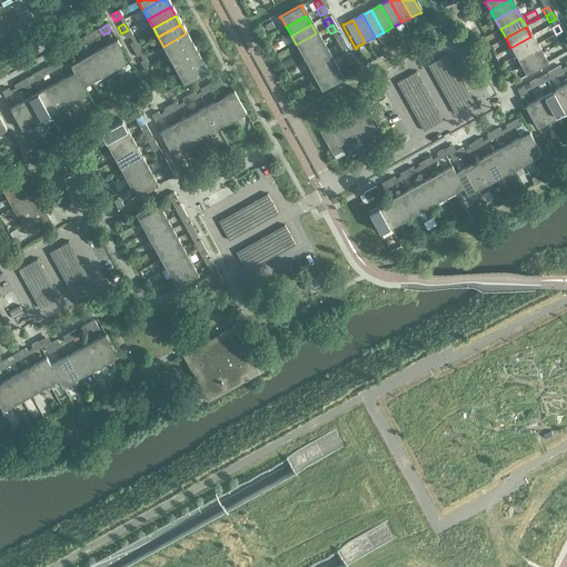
[(131,37),(128,30),(121,33),(126,40),(131,37)]
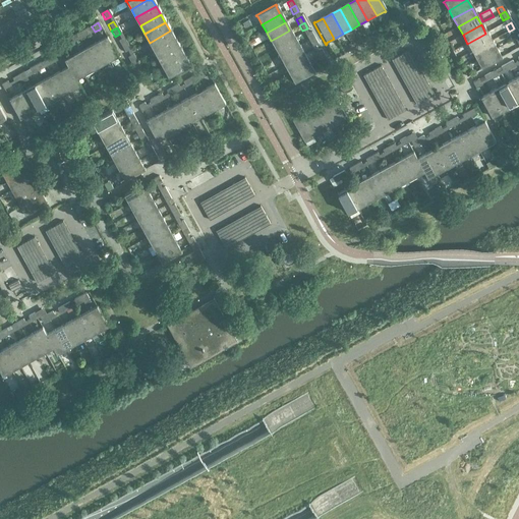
[(90,35),(88,32),(87,29),(80,33),(83,38),(90,35)]
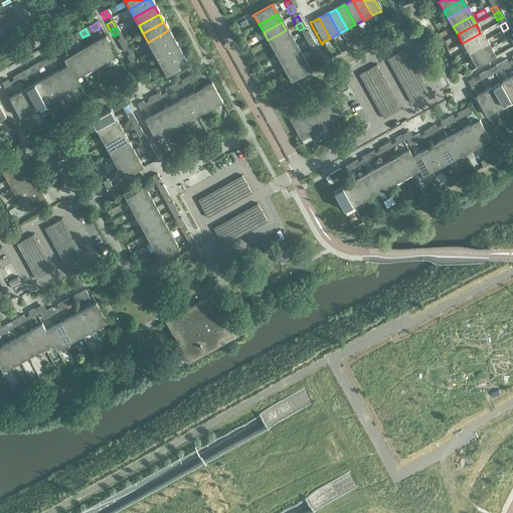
[(512,33),(508,28),(503,31),(506,36),(512,33)]
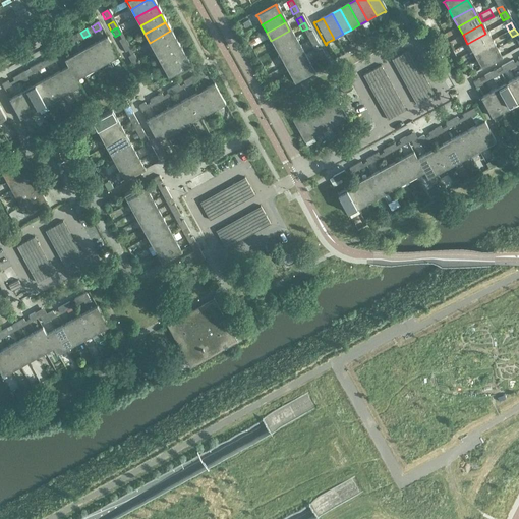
[(154,51),(174,40),(170,31),(150,43),(154,51)]
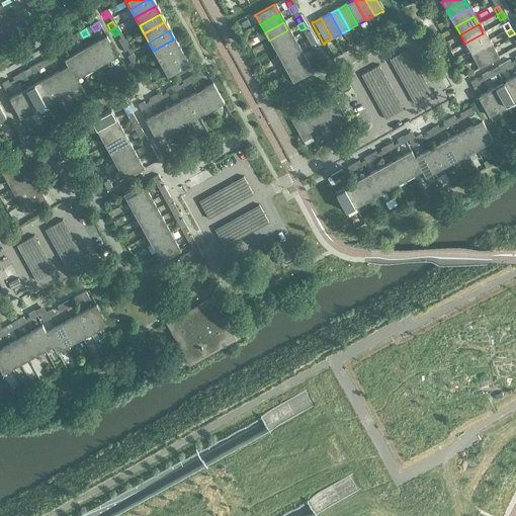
[(274,49),(292,38),(287,30),(269,40),(274,49)]
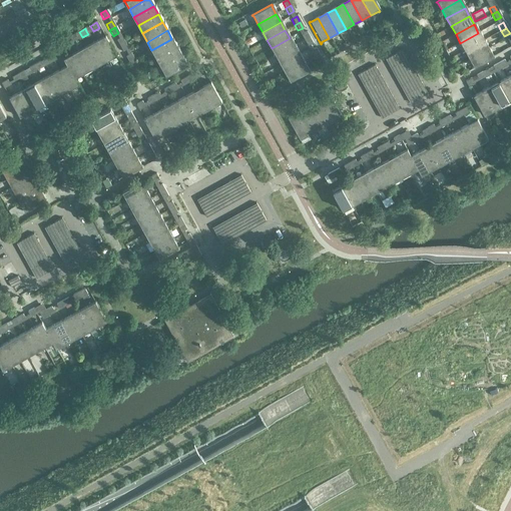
[(82,37),(79,32),(73,35),(76,40),(77,39),(82,37)]
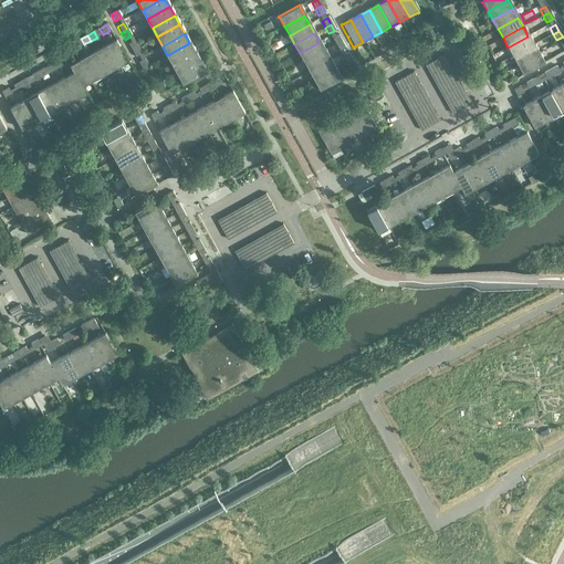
[(341,42),(337,37),(332,39),(335,45),(341,42)]
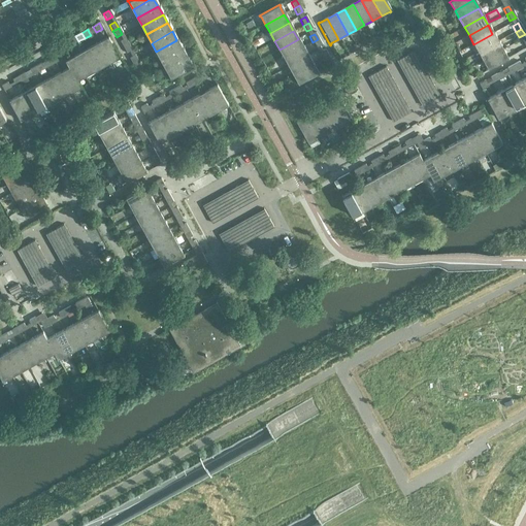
[(479,53),(497,42),(492,34),(473,44),(479,53)]
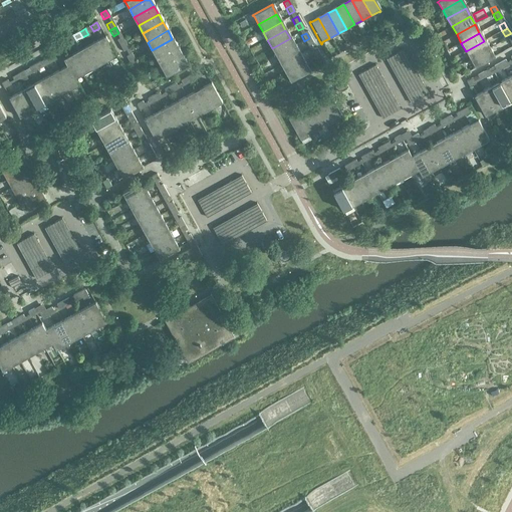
[(115,56),(104,36),(103,37),(104,37),(96,42),(106,60),(114,56),(115,56)]
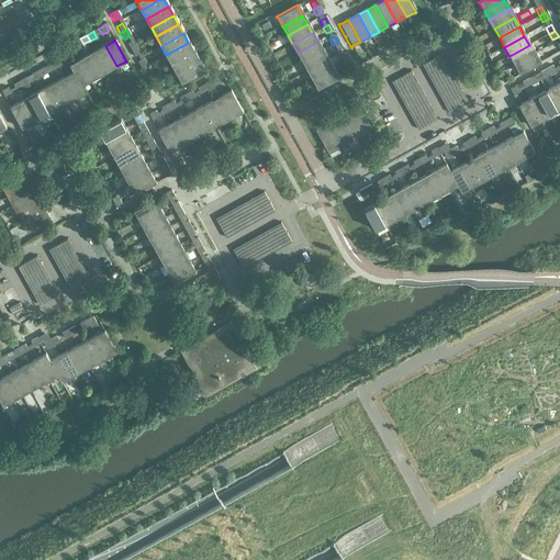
[(78,47),(77,44),(76,41),(69,45),(73,51),(78,47)]
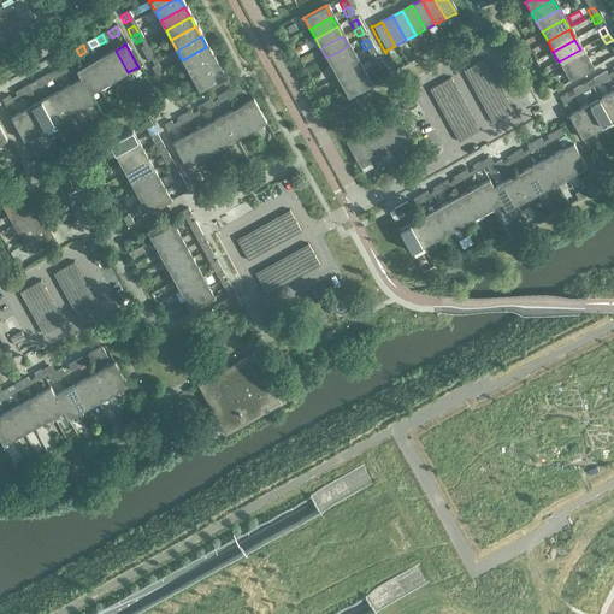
[(149,52),(146,46),(139,49),(143,55),(149,52)]
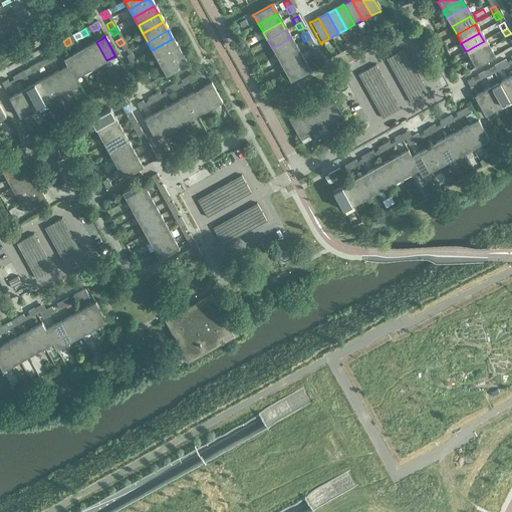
[(276,57),(294,47),(290,38),(272,48),(276,57)]
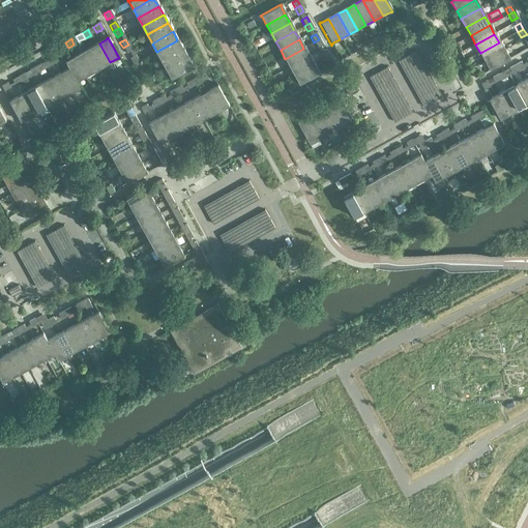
[(322,46),(319,39),(314,42),(317,49),(322,46)]
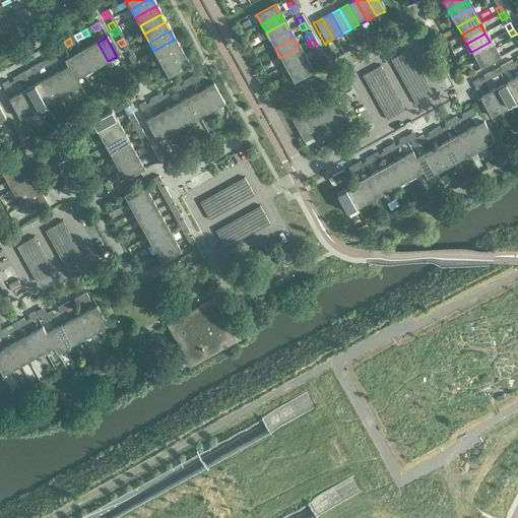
[(158,59),(179,48),(174,40),(153,51),(158,59)]
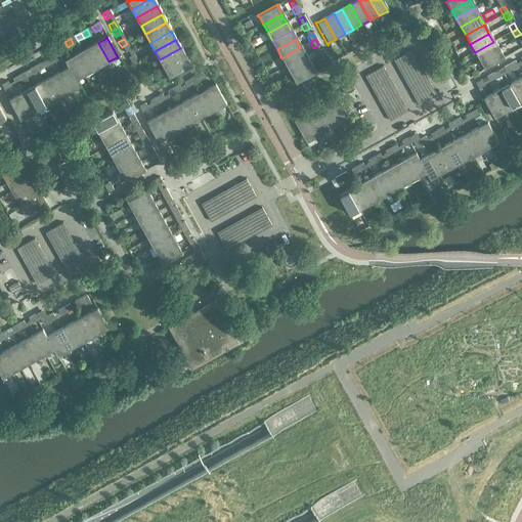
[(68,47),(64,42),(58,45),(61,50),(68,47)]
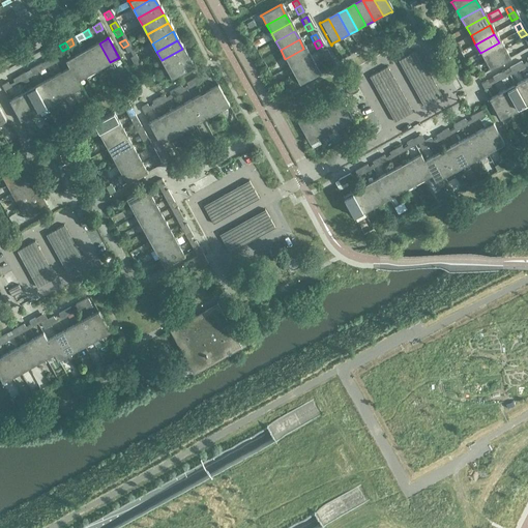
[(485,61),(503,51),(499,42),(480,53),(485,61)]
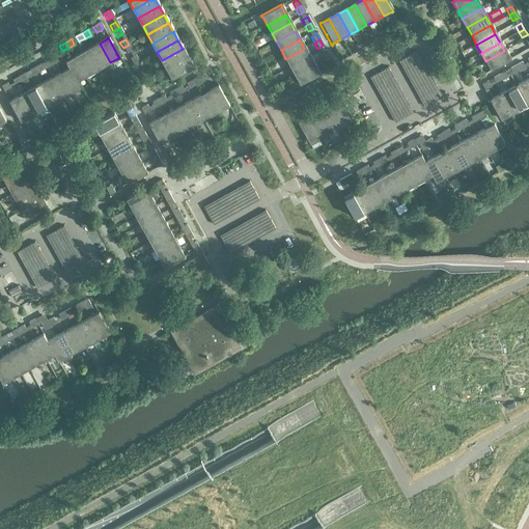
[(110,62),(100,44),(90,48),(101,67),(110,62)]
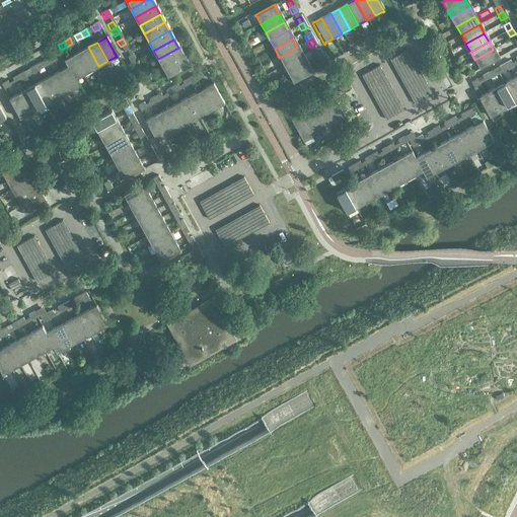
[(129,50),(126,44),(121,47),(124,53),(129,50)]
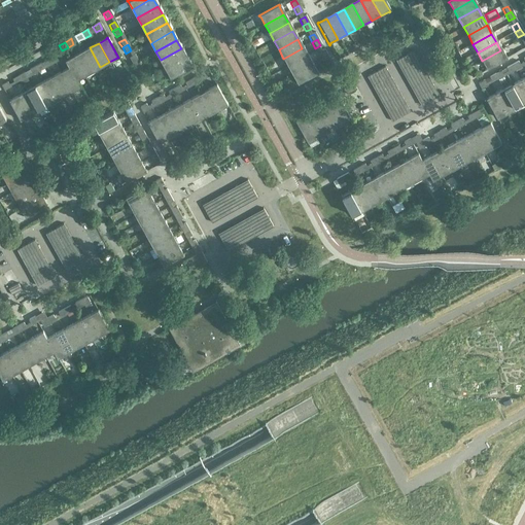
[(465,57),(473,55),(470,46),(463,48),(465,57)]
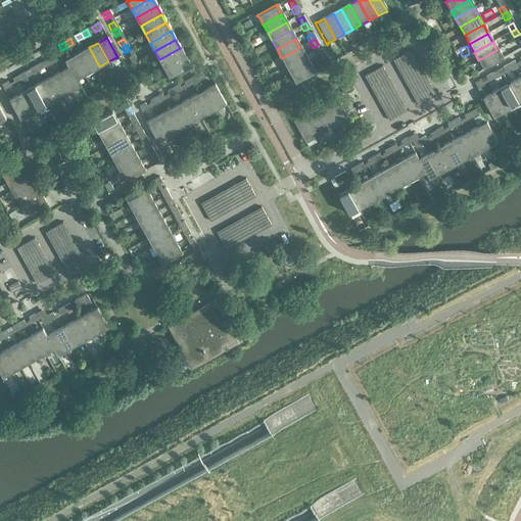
[(99,66),(89,47),(81,52),(91,70),(99,66)]
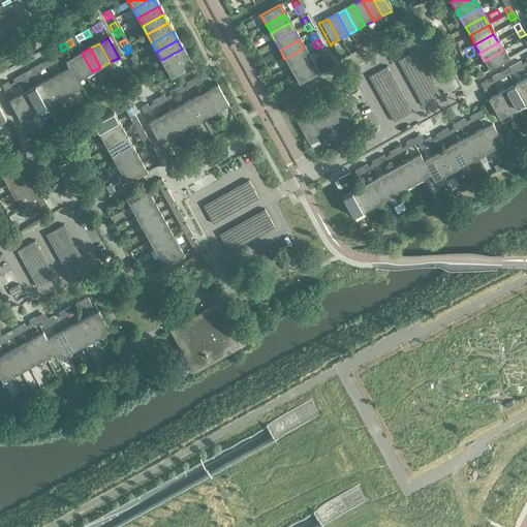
[(165,68),(186,57),(182,49),(161,60),(165,68)]
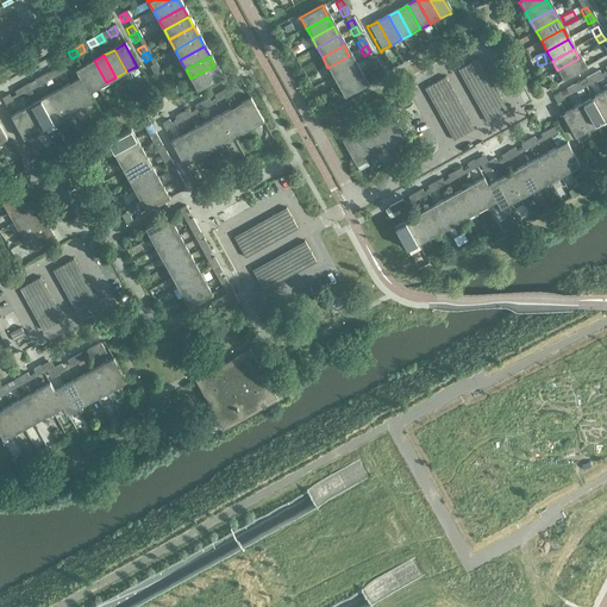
[(333,77),(355,66),(349,56),(327,68),(333,77)]
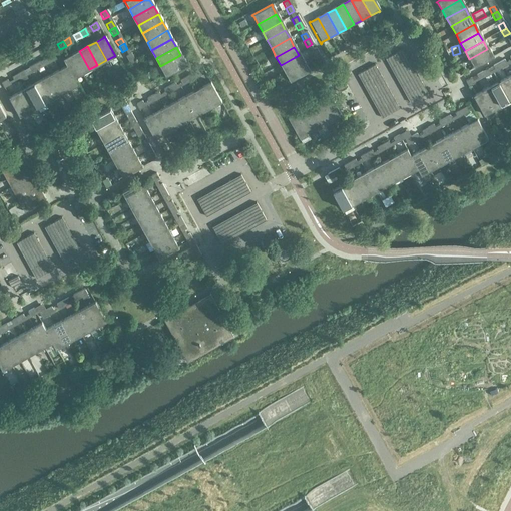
[(318,55),(315,49),(310,52),(313,58),(318,55)]
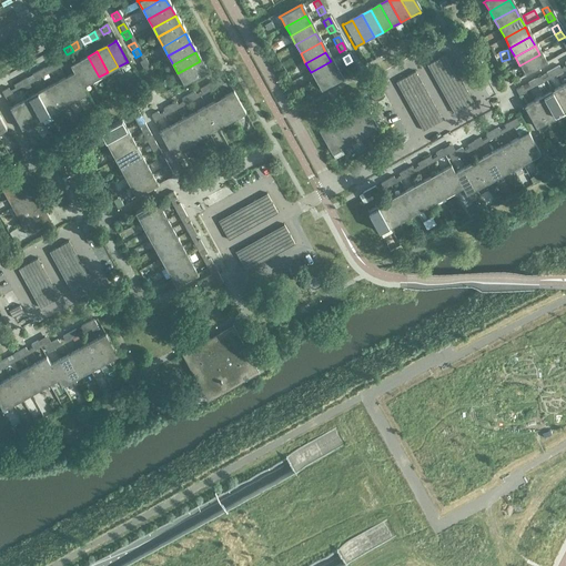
[(524,76),(546,63),(545,63),(539,54),(519,66),(525,74),(524,76)]
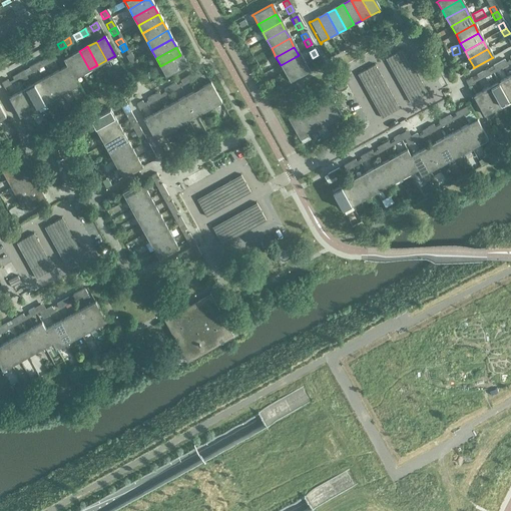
[(402,50),(384,60),(408,104),(426,95),(402,50)]
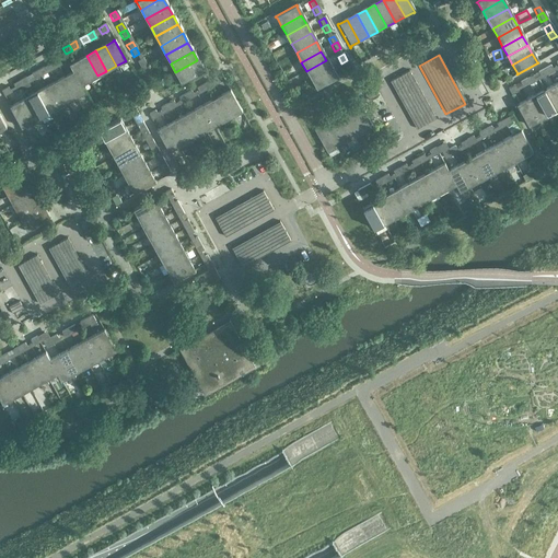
[(97,76),(86,56),(78,61),(89,81),(97,76)]
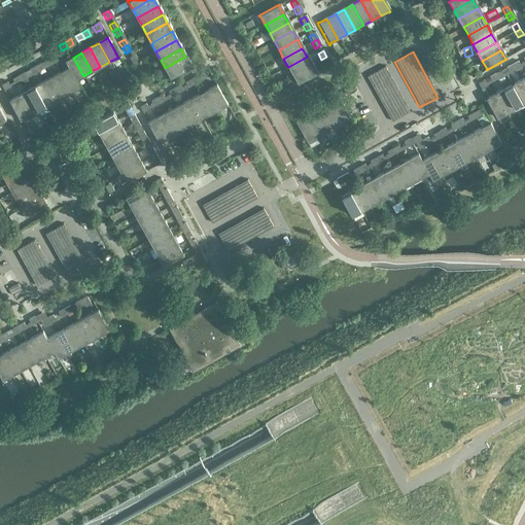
[(60,61),(58,56),(57,55),(51,58),(54,64),(60,61)]
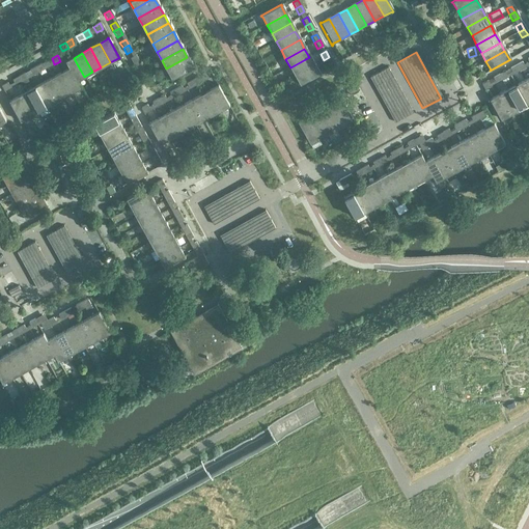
[(138,62),(135,56),(129,59),(133,65),(138,62)]
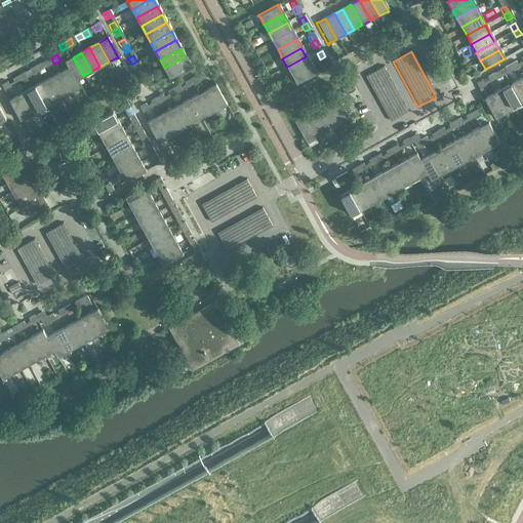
[(168,77),(191,65),(190,65),(185,56),(164,68),(169,76),(168,77)]
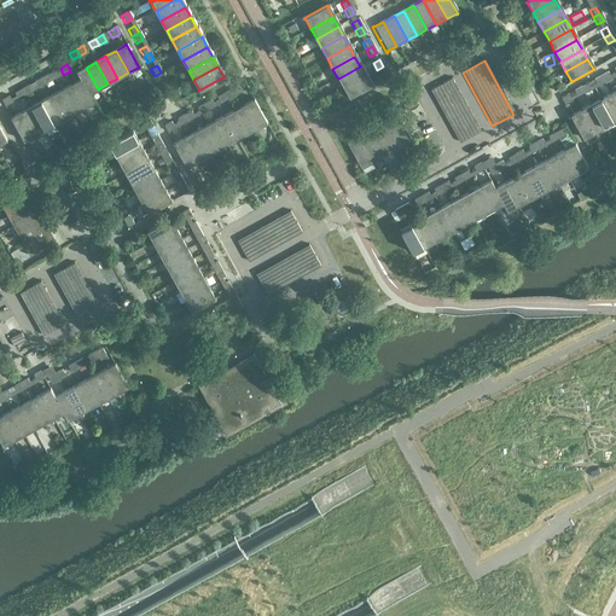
[(343,88),(365,76),(360,67),(338,79),(343,88)]
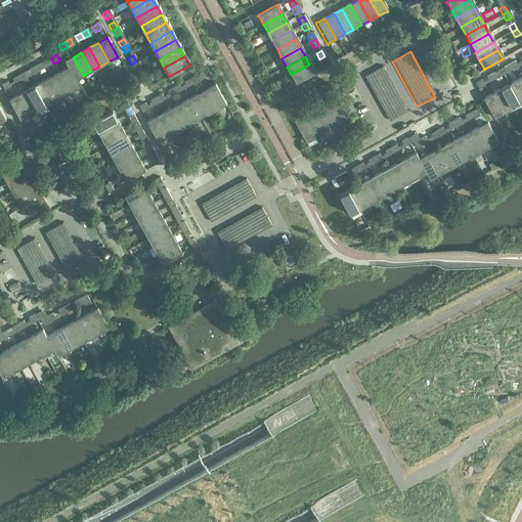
[(328,61),(324,56),(319,59),(322,64),(328,61)]
